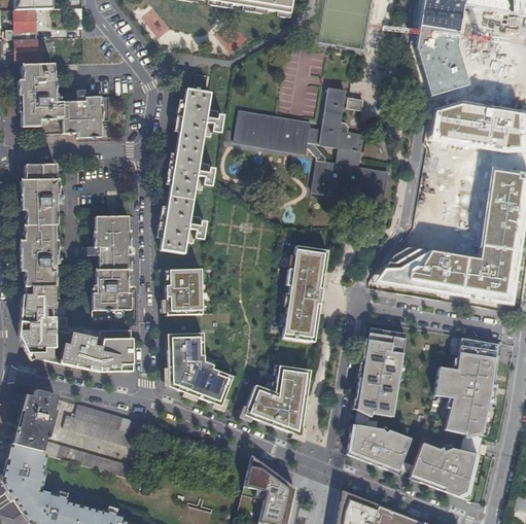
[(422,0),(416,38),(431,97),(472,86),(460,37),(471,8),(525,9),(525,0),(422,0)]
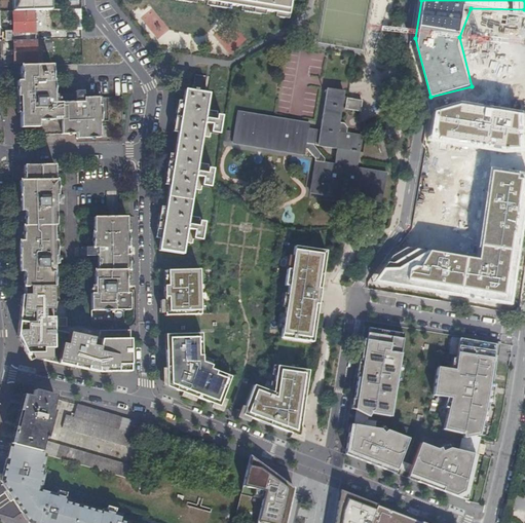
[(5,29),(6,38),(36,38),(35,10),(13,10),(14,28),(5,29)]
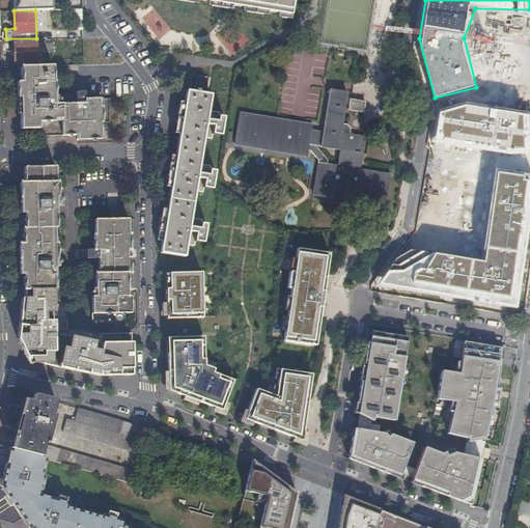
[(36,39),(15,39),(16,62),(37,61),(36,39)]
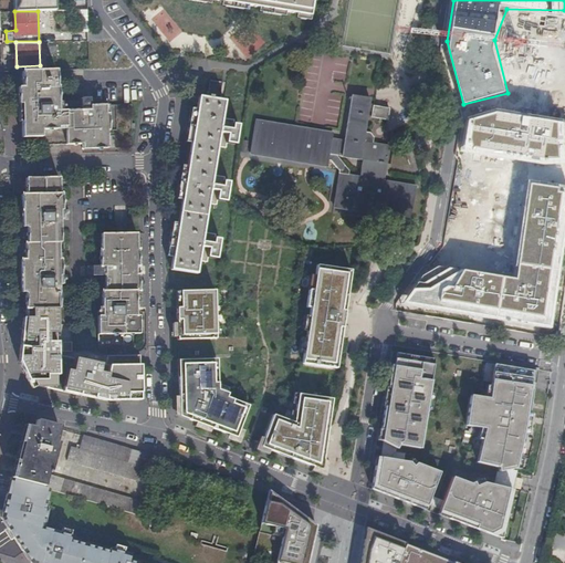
[(56,80),(56,68),(23,69),(24,85),(18,85),(19,118),(21,118),(22,135),(41,135),(41,143),(49,143),(59,142),(83,142),(83,137),(92,137),(92,146),(133,145),(133,126),(135,126),(135,121),(133,121),(132,102),(91,103),(91,98),(69,100),(58,100),(58,84),(60,83),(60,79),(56,80)]
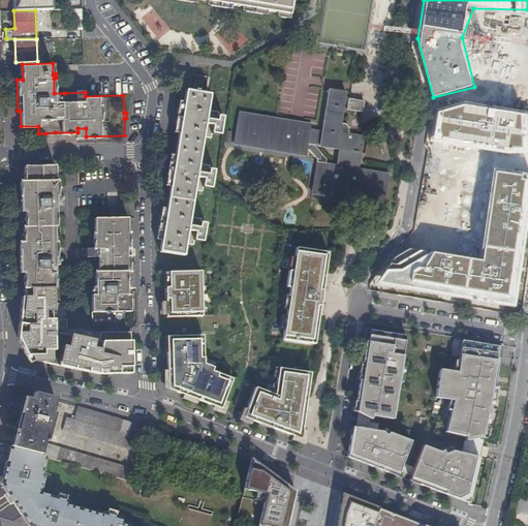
[(194,90),(207,91),(209,74),(197,72),(194,90)]
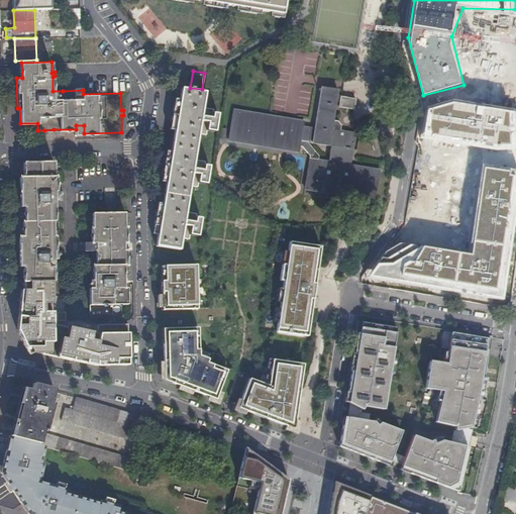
[(332,127),(335,104),(337,94),(338,88),(322,85),(315,126),(304,124),(305,118),(234,108),(230,137),(300,147),(302,138),(328,143),(332,144),(329,160),(310,157),(306,186),(375,197),(381,168),(350,163),(356,131),(332,127)]
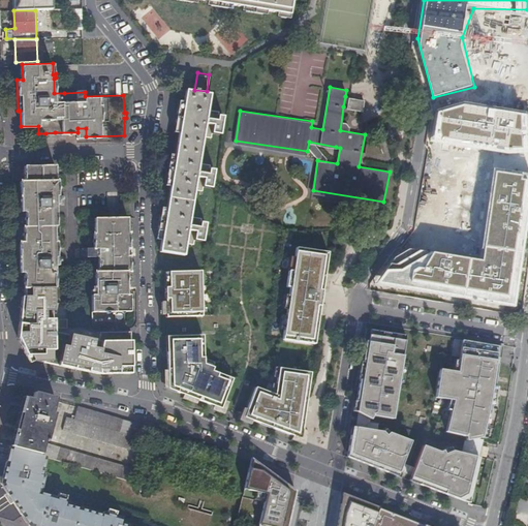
[(211,92),(207,91),(194,90),(187,89),(161,250),(184,254),(211,92)]
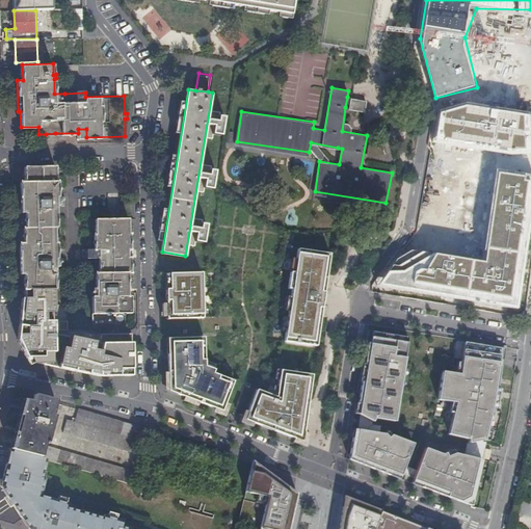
[(349,108),(364,110),(365,110),(366,109),(364,109),(366,101),(367,102),(367,100),(363,99),(352,97),(352,98),(349,108)]
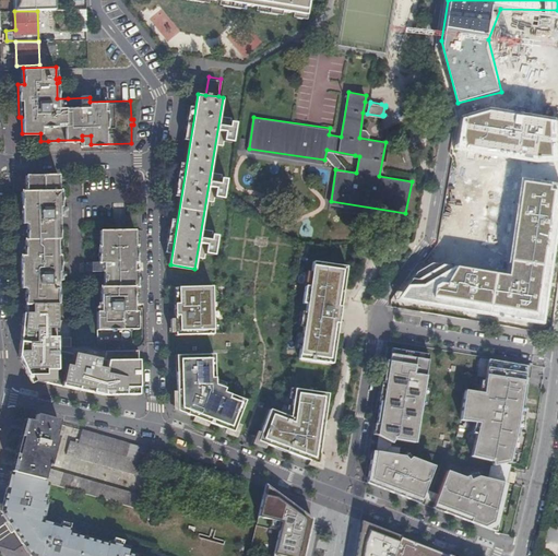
[(485,103),(466,119),(456,152),(526,164),(508,267),(434,262),(398,297),(539,318),(557,179),(557,150),(554,118),(485,103)]
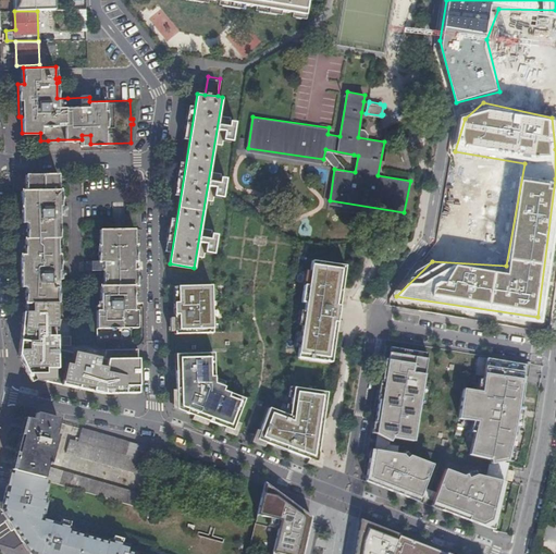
[(82,144),(90,144),(90,135),(82,135),(82,139),(82,144)]
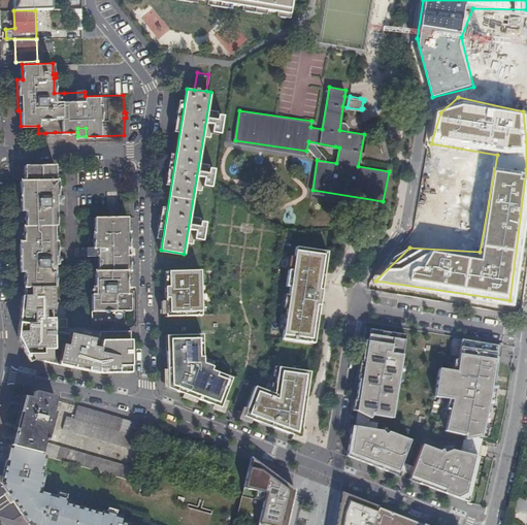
[(131,371),(131,329),(101,329),(96,328),(94,338),(98,339),(98,341),(89,339),(90,336),(55,328),(55,285),(57,285),(56,263),(61,263),(65,263),(65,260),(65,254),(58,254),(58,239),(56,240),(56,225),(57,225),(57,202),(65,202),(65,194),(59,194),(58,178),(56,178),(56,162),(24,163),(24,178),(20,178),(21,194),(30,194),(30,202),(26,202),(26,209),(21,209),(15,209),(15,255),(20,255),(29,255),(29,262),(25,262),(25,269),(26,294),(24,294),(18,334),(27,357),(99,372),(131,371)]
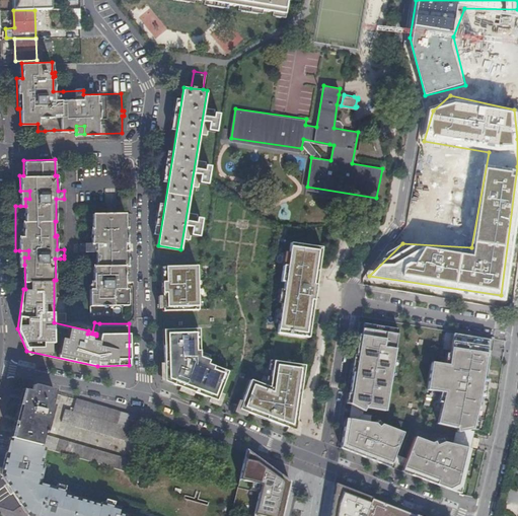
[(94,249),(94,254),(95,279),(87,280),(87,285),(89,285),(91,285),(90,317),(126,316),(126,307),(129,306),(129,303),(135,303),(133,211),(93,212),(93,241),(89,241),(89,249),(94,249)]
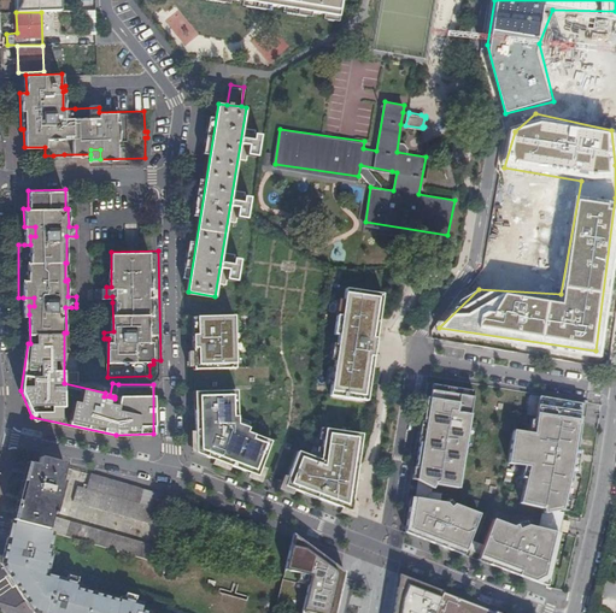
[(330,394),(368,399),(382,290),(345,286),(341,313),(336,313),(334,332),(339,332),(330,394)]
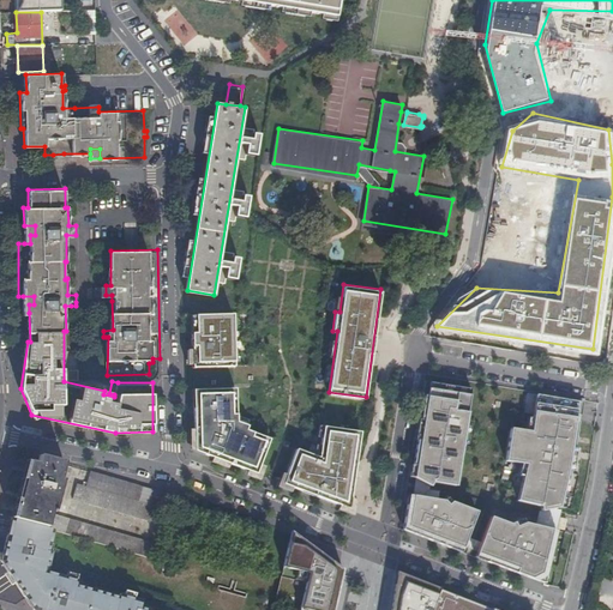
[(235,366),(235,313),(197,313),(197,331),(193,331),(193,366),(235,366)]
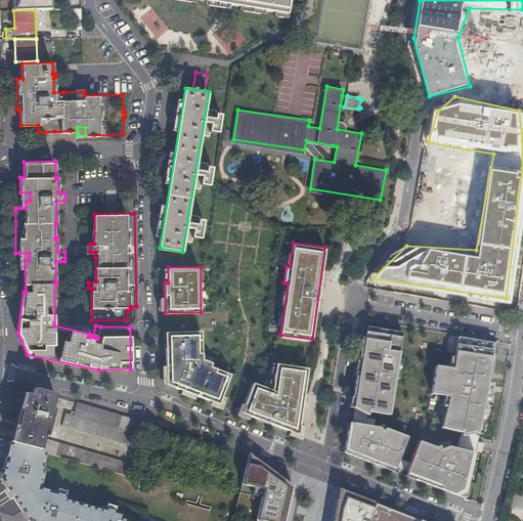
[(136,319),(136,306),(130,306),(130,309),(127,310),(127,319),(136,319)]
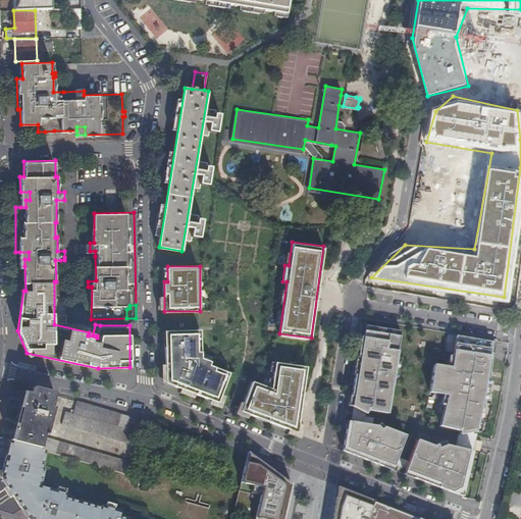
[(58,312),(58,321),(66,321),(66,313),(58,312)]
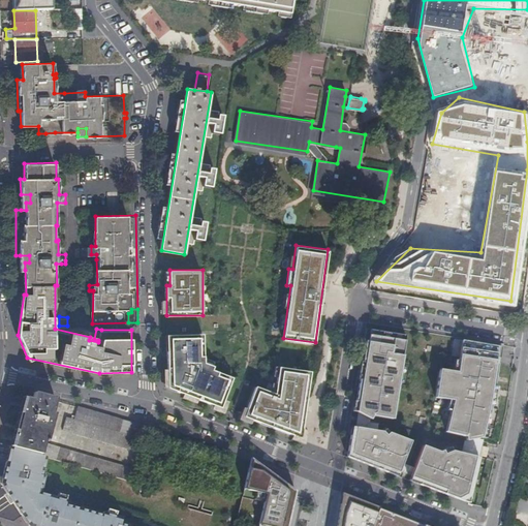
[(373,413),(393,418),(407,334),(371,328),(369,339),(367,339),(358,399),(360,400),(358,409),(371,418),(373,413)]
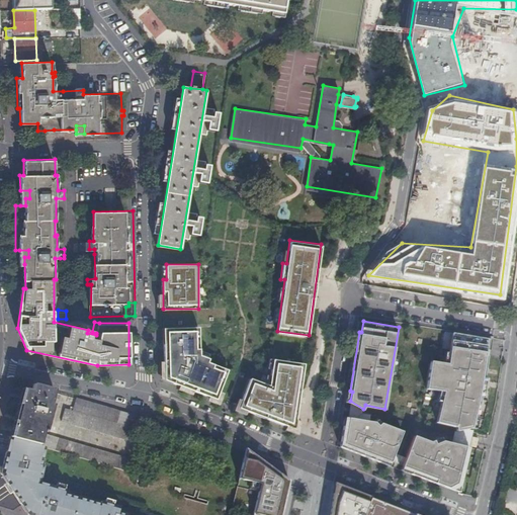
[(209,358),(200,355),(199,327),(164,328),(165,379),(217,399),(228,369),(207,362),(209,358)]
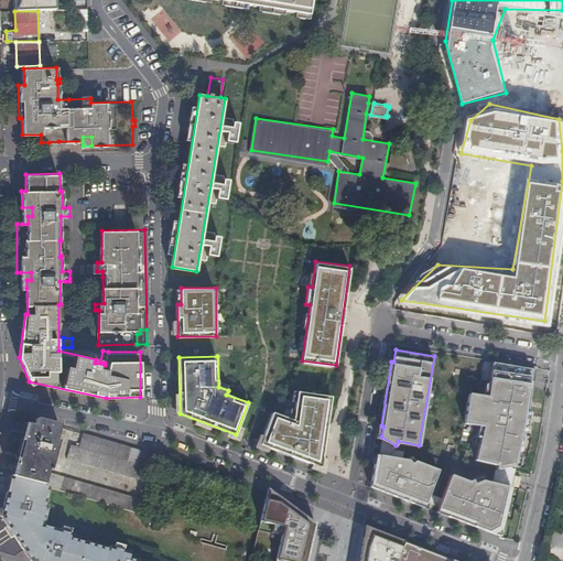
[(496,468),(518,464),(524,434),(534,367),(494,360),(488,395),(469,391),(464,421),(483,424),(474,459),(496,464),(496,468)]
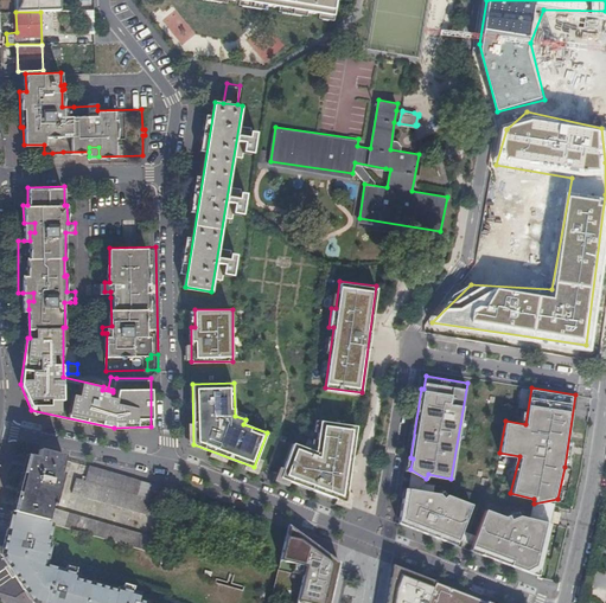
[(294,442),(281,476),(346,500),(357,425),(320,419),(317,450),(294,442)]
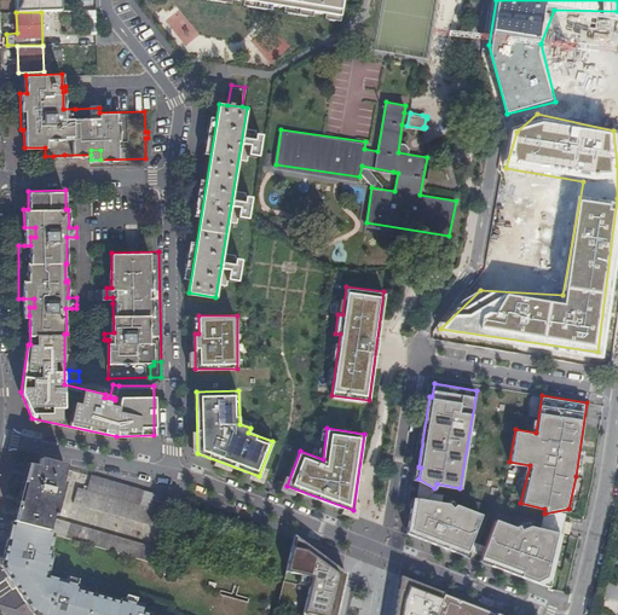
[(30,464),(23,492),(46,498),(47,492),(57,495),(63,481),(61,481),(65,463),(40,458),(39,465),(30,464)]
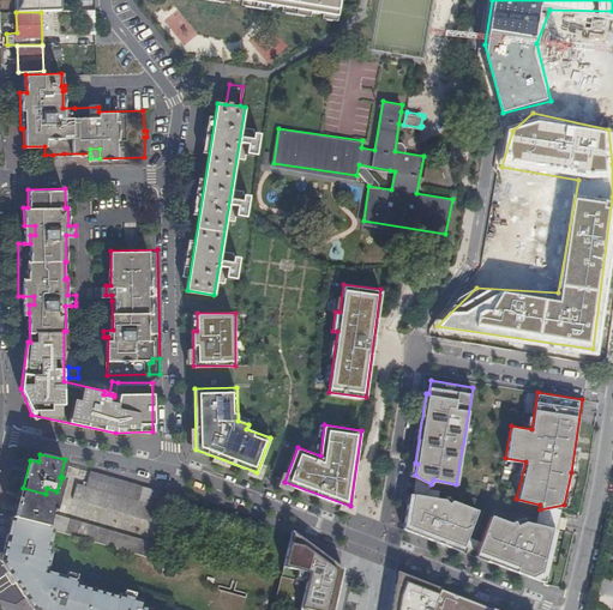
[(77,479),(73,496),(151,515),(158,485),(90,469),(86,482),(77,479)]
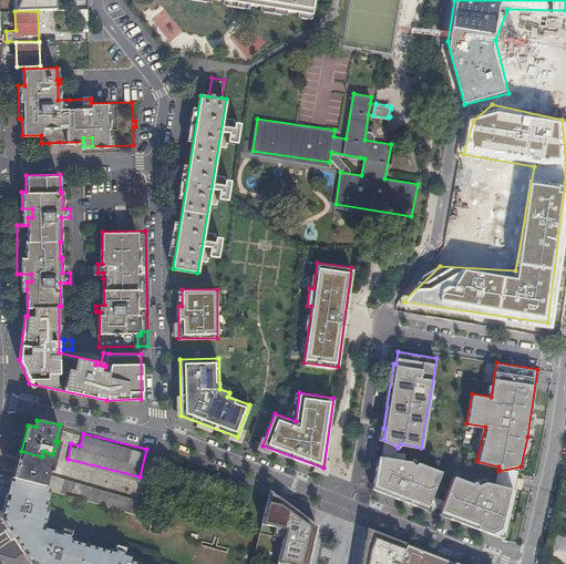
[(14,478),(44,486),(49,472),(51,472),(59,441),(58,441),(52,454),(43,451),(42,457),(21,451),(14,478)]
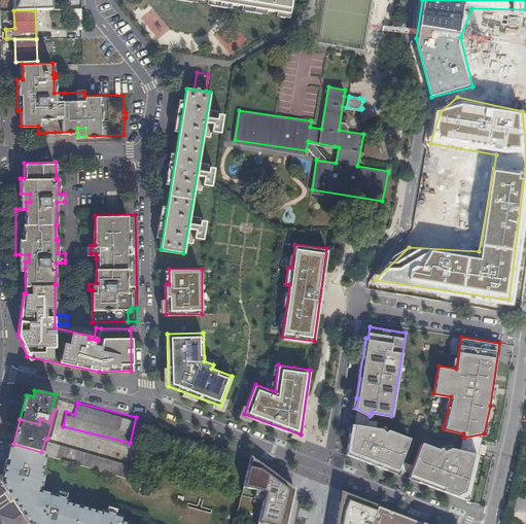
[(350,431),(347,453),(387,468),(389,464),(398,468),(411,437),(390,429),(386,431),(383,428),(355,424),(354,432),(350,431)]
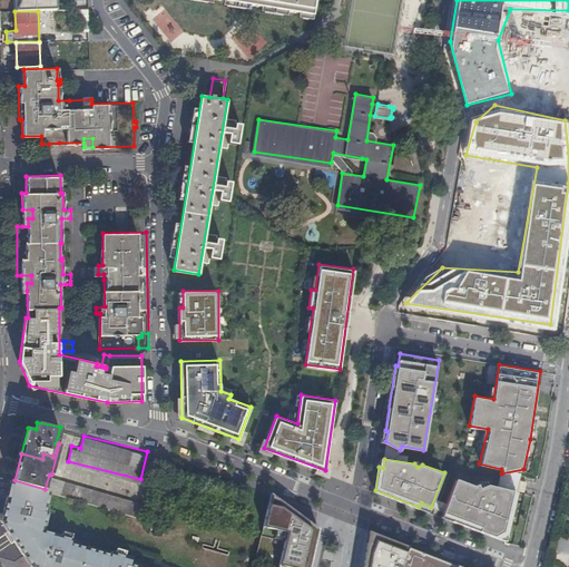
[(453,519),(506,539),(516,500),(511,499),(513,490),(489,484),(480,487),(479,484),(476,485),(457,478),(444,511),(454,516),(453,519)]
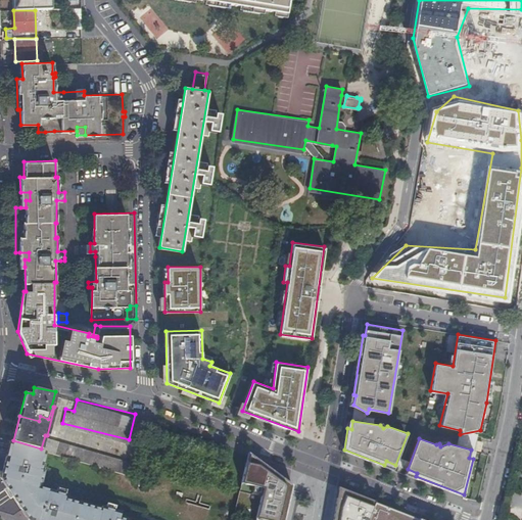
[(13,440),(10,440),(2,477),(0,478),(0,509),(13,513),(22,508),(30,519),(34,519),(128,519),(125,518),(117,516),(120,510),(101,505),(100,507),(65,497),(66,492),(41,485),(38,481),(42,478),(46,465),(42,464),(46,450),(13,440)]
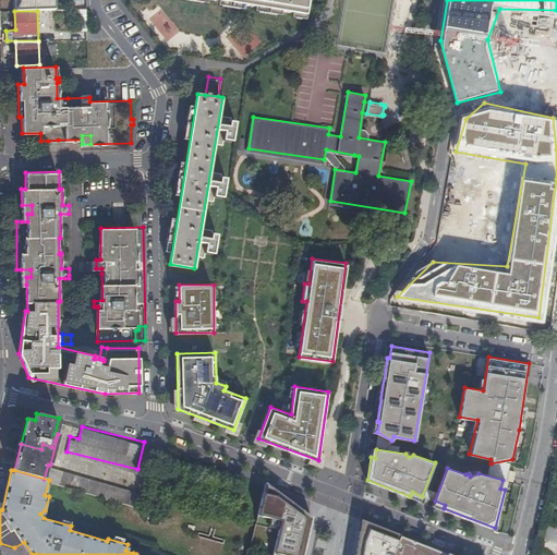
[(302,554),(312,516),(274,486),(264,485),(250,546),(270,551),(269,554),(302,554)]
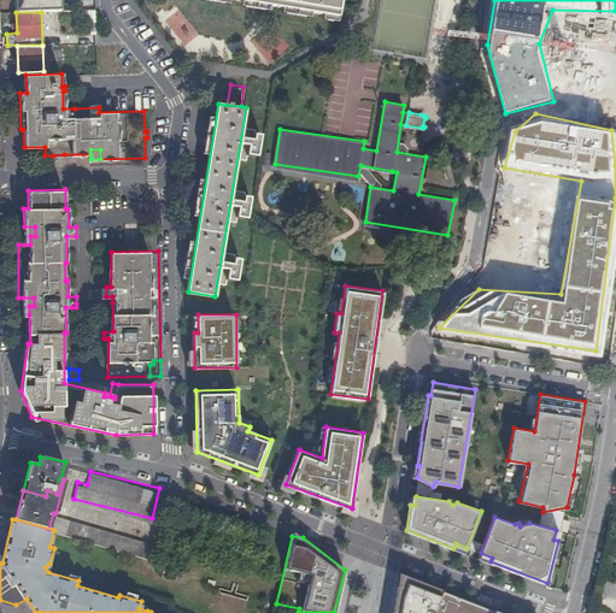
[(467,612),(473,595),(409,575),(396,612),(467,612)]
